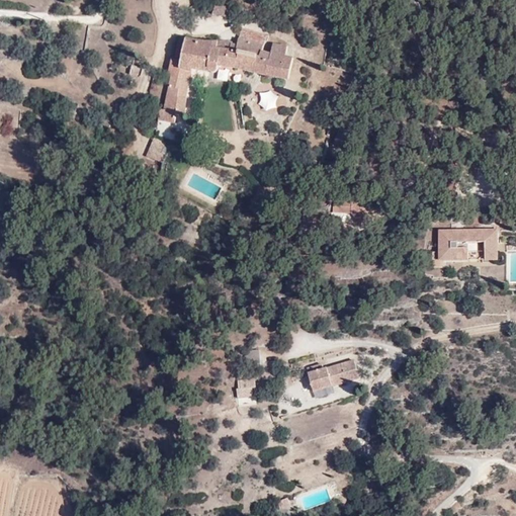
[(211,1),(211,12),(232,17),(233,4),(211,1)]
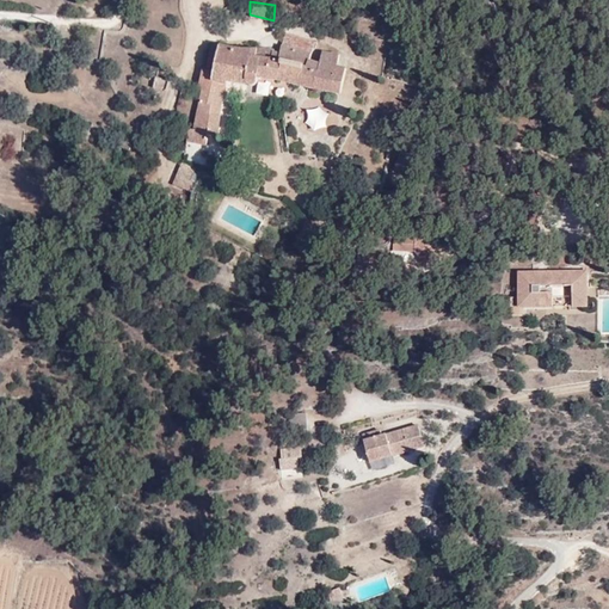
[(283,32),(281,44),(311,50),(313,40),(283,32)]
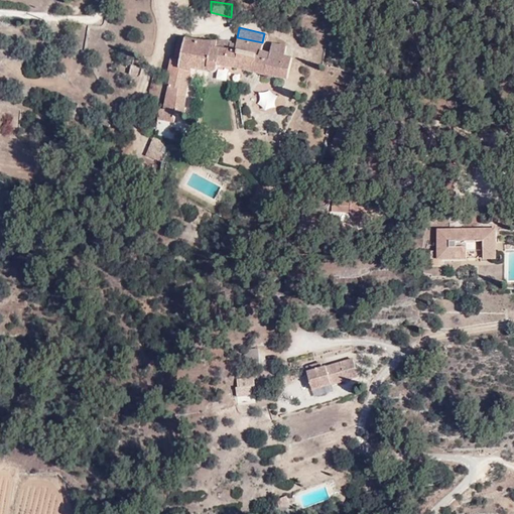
[(171,59),(171,66),(191,69),(193,66),(195,51),(197,38),(180,36),(178,55),(172,55),(167,54),(167,59),(171,59)]
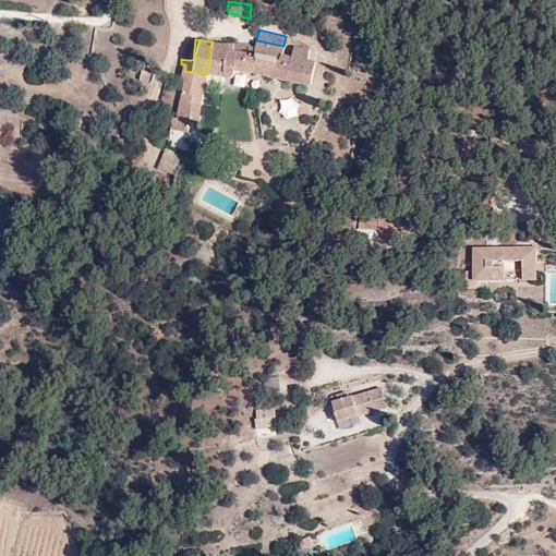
[(249,44),(213,41),(210,56),(216,57),(214,71),(236,75),(237,69),(252,70),(291,82),(310,84),(314,59),(307,58),(309,47),(294,44),(293,47),(287,46),(286,48),(286,49),(283,48),(282,47),(283,46),(256,40),(255,47),(249,47),(249,44)]
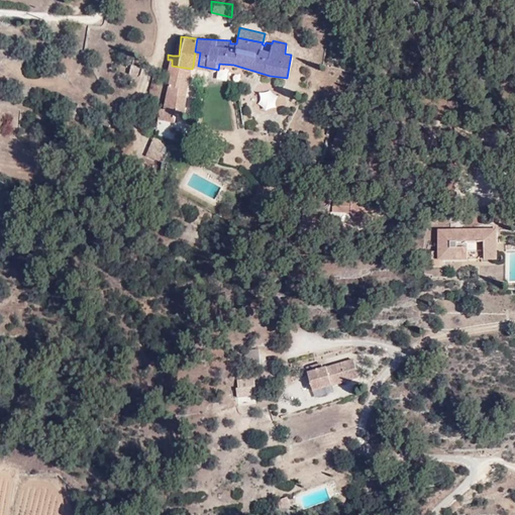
[(170,74),(191,76),(192,69),(172,66),(172,60),(168,60),(166,74),(170,74)]
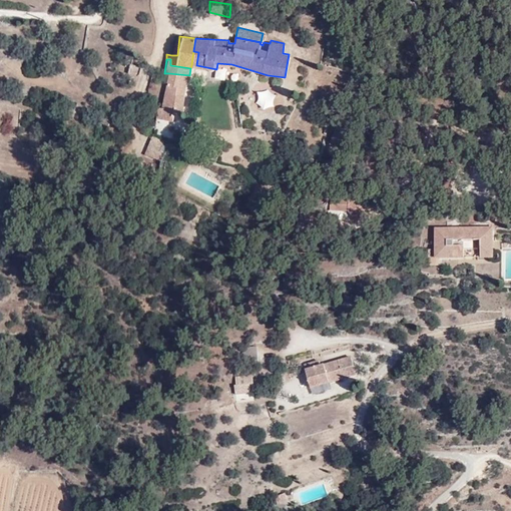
[(134,74),(136,64),(128,62),(126,72),(134,74)]
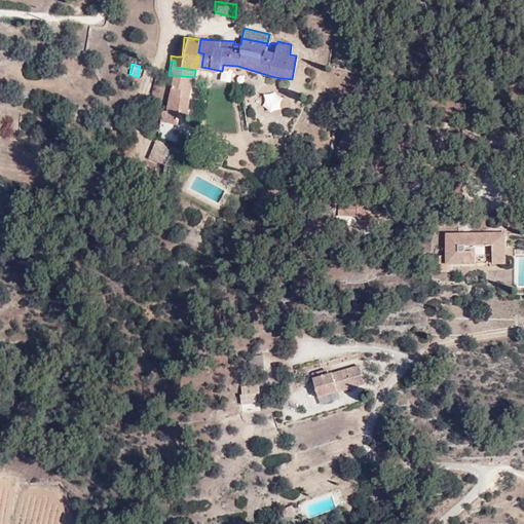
[(173,75),(169,100),(183,102),(184,99),(191,100),(194,77),(173,75)]
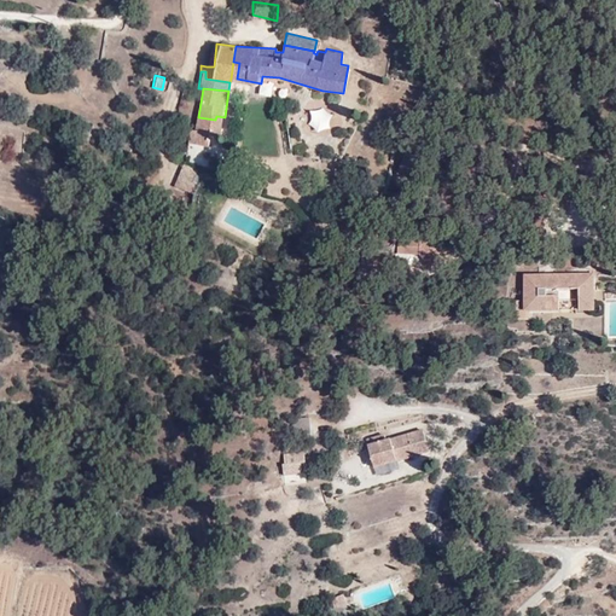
[(216,116),(215,120),(198,117),(196,132),(190,131),(190,144),(208,146),(209,137),(221,138),(225,117),(216,116)]
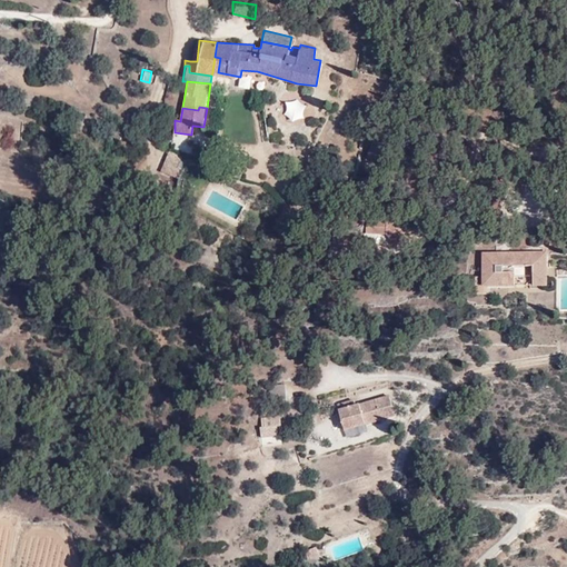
[(157,170),(176,178),(186,157),(166,149),(157,170)]
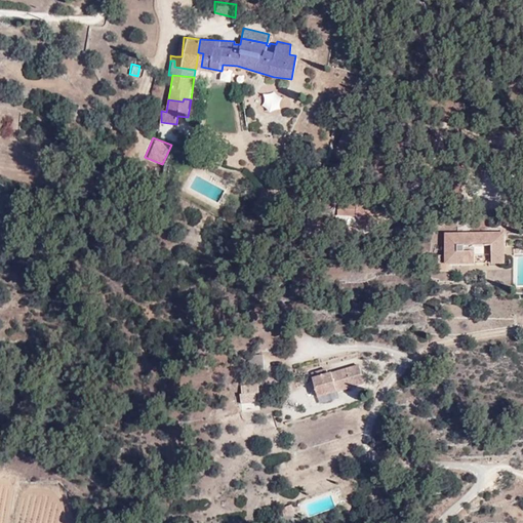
[(335,224),(364,222),(363,201),(334,203),(335,224)]
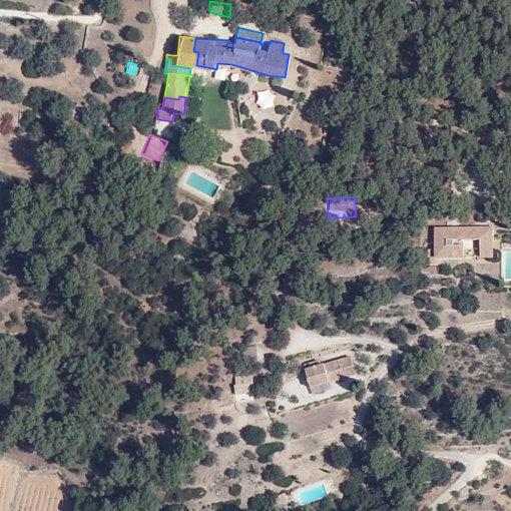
[(492,229),(436,229),(437,258),(464,259),(465,242),(481,242),(481,258),(492,258),(492,229)]
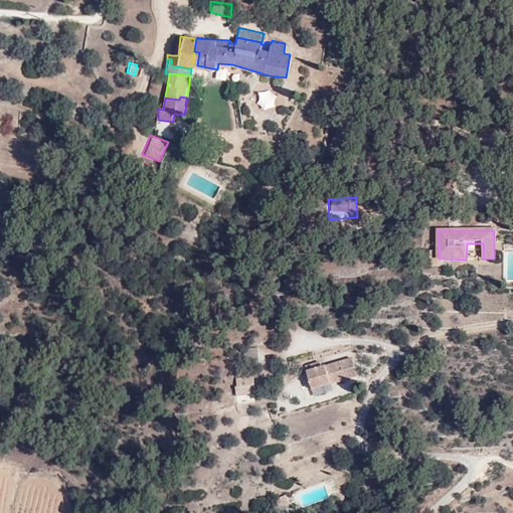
[(243,343),(246,358),(262,356),(260,341),(243,343)]
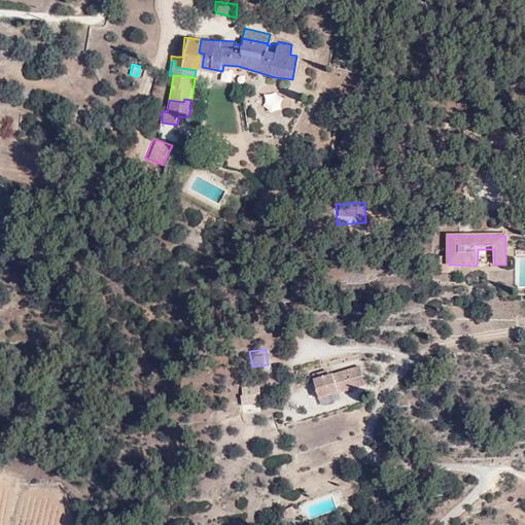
[(318,399),(337,394),(362,386),(357,366),(328,375),(327,371),(311,375),(317,399),(318,399)]
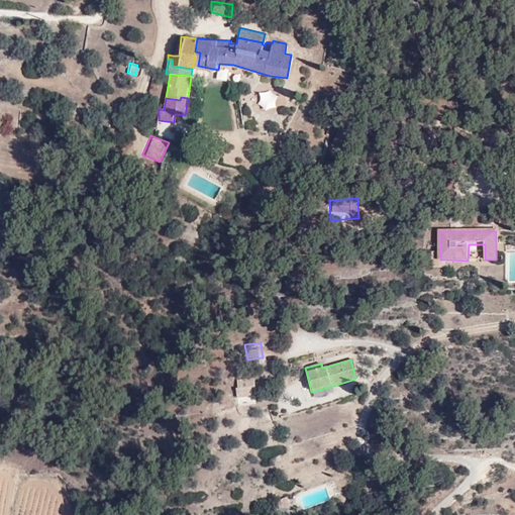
[(244,376),(246,385),(263,383),(261,373),(244,376)]
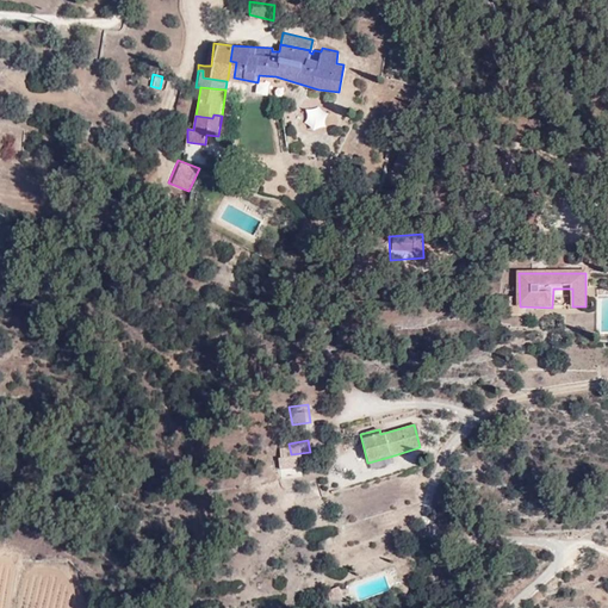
[(297,475),(297,454),(278,456),(278,475),(297,475)]
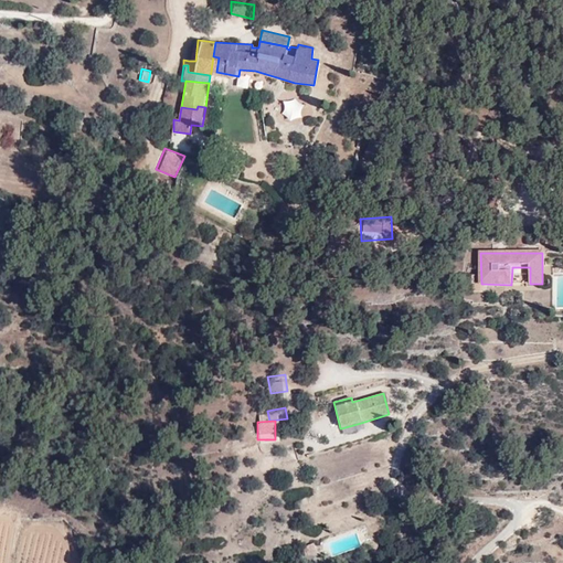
[(361,423),(341,428),(344,437),(364,432),(361,423)]
